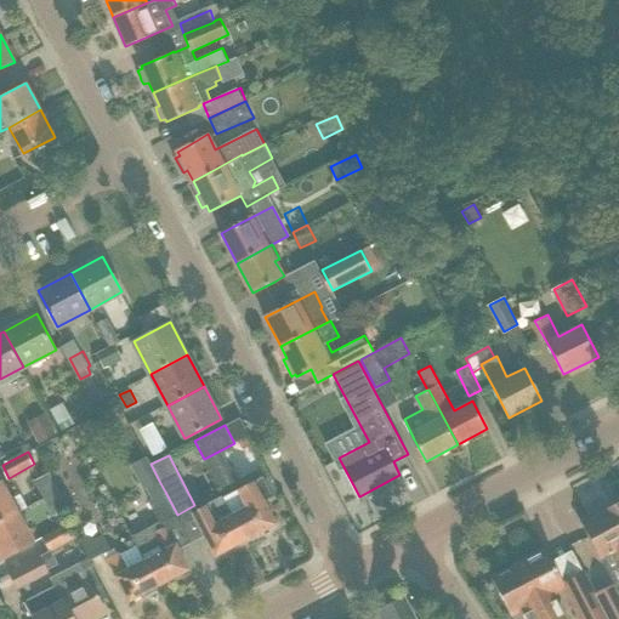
[(145,488),(159,481),(151,464),(147,456),(132,465),(145,488)]
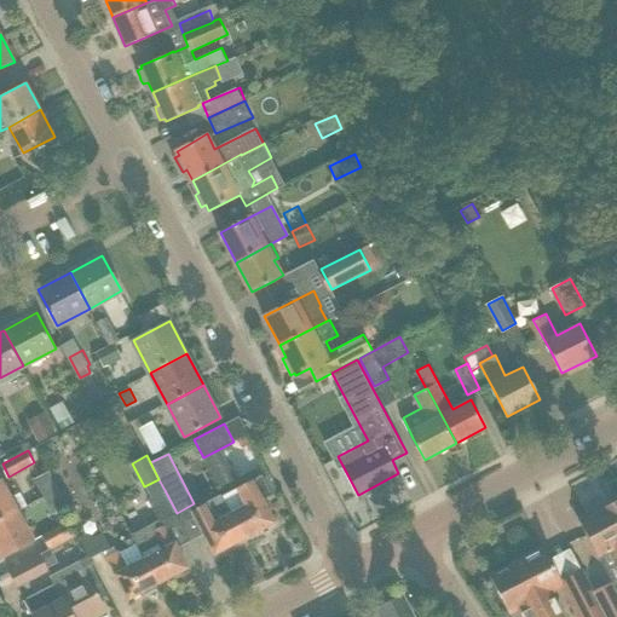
[(35,478),(44,495),(58,488),(50,471),(35,478)]
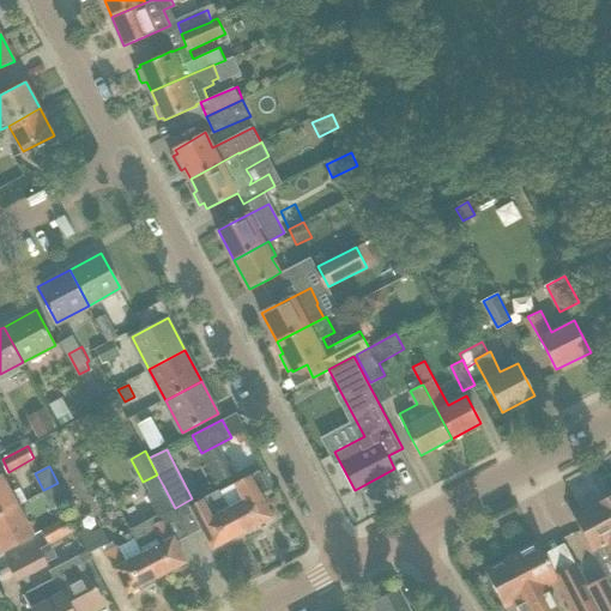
[(235,483),(221,490),(243,533),(273,516),(260,492),(270,488),(260,470),(240,481),(235,483)]
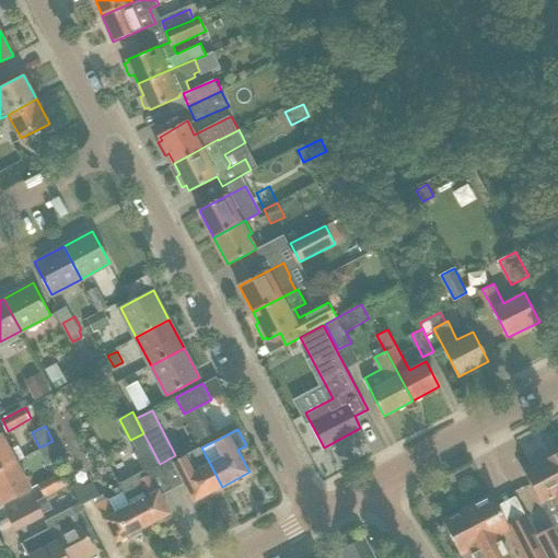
[(0,469),(20,460),(11,444),(8,446),(1,434),(0,434),(0,469)]
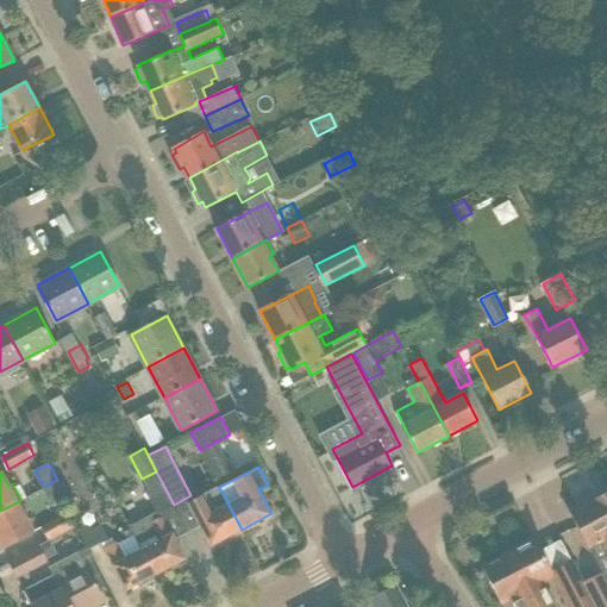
[(57,480),(43,487),(52,505),(67,498),(57,480)]
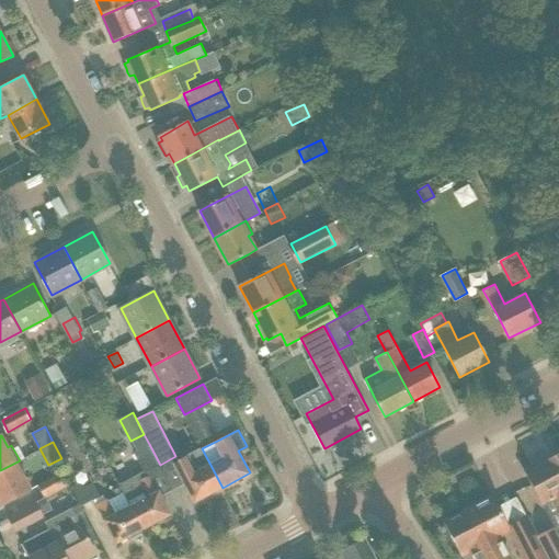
[(160,465),(149,444),(135,452),(146,471),(160,465)]
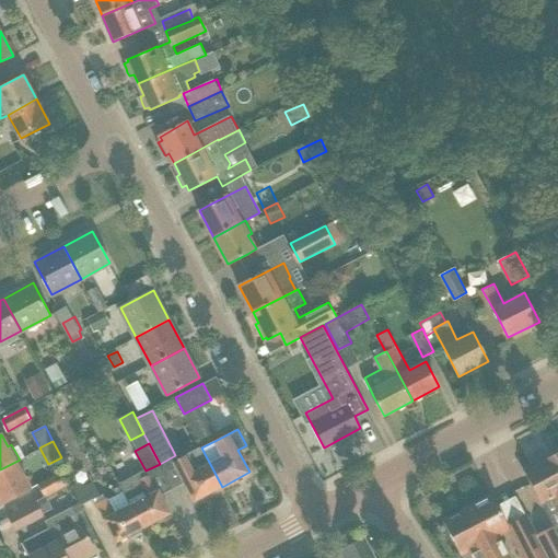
[(222,487),(201,448),(174,462),(195,501),(222,487)]
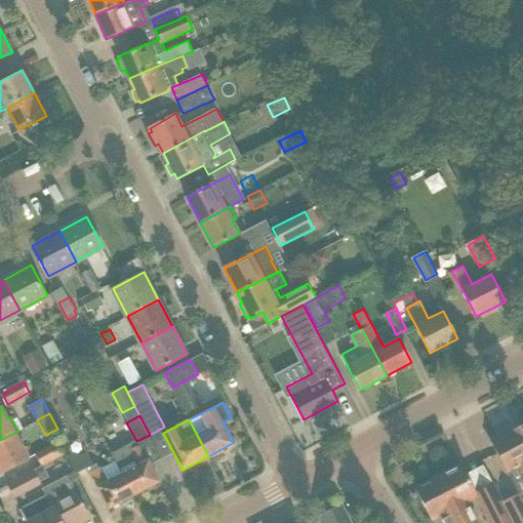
[(522,432),(519,426),(491,440),(509,473),(520,467),(522,472),(522,432)]
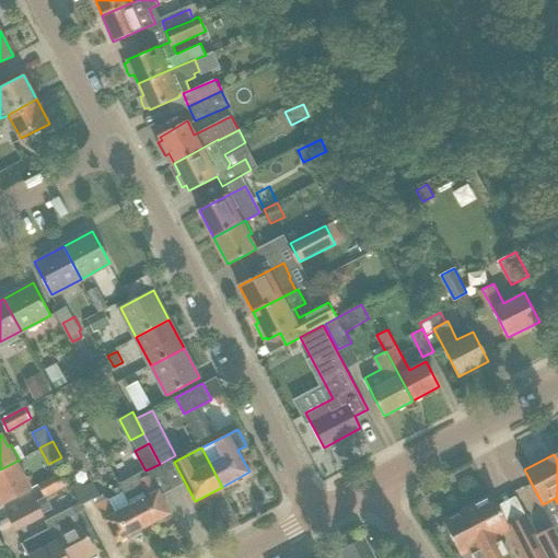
[(20,460),(0,469),(0,500),(2,504),(31,489),(22,474),(26,472),(20,460)]
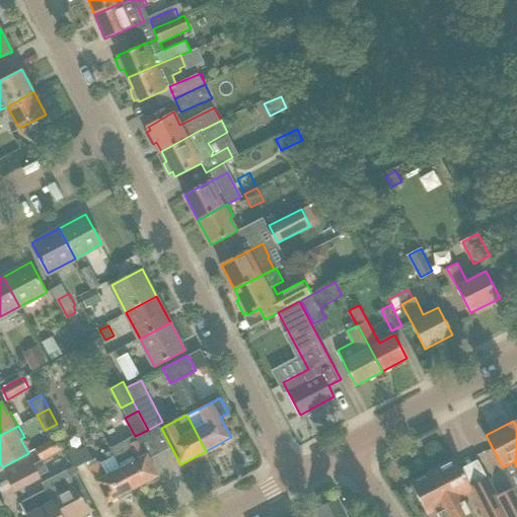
[(37,448),(42,459),(64,448),(59,437),(37,448)]
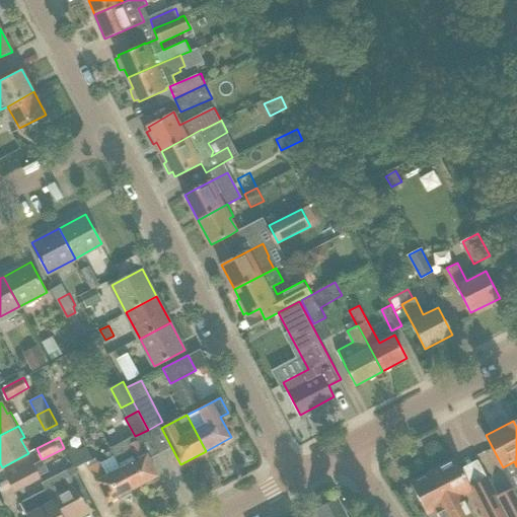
[(111,448),(122,467),(134,489),(158,475),(139,439),(129,444),(125,440),(111,448)]
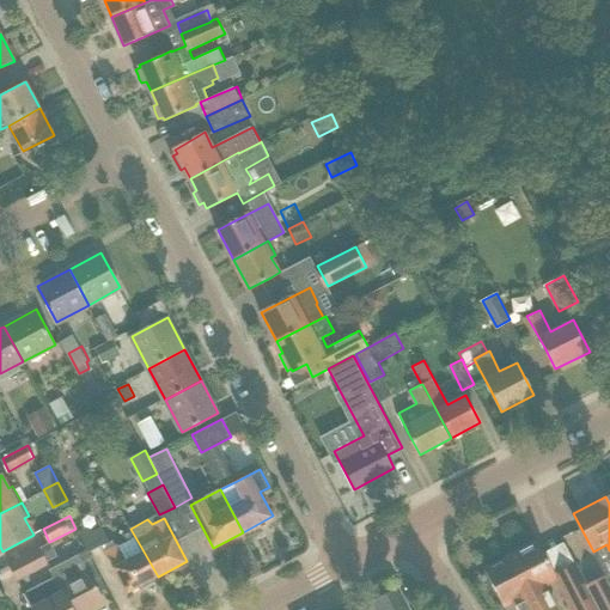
[(102,526),(95,530),(91,524),(79,530),(90,551),(110,541),(102,526)]
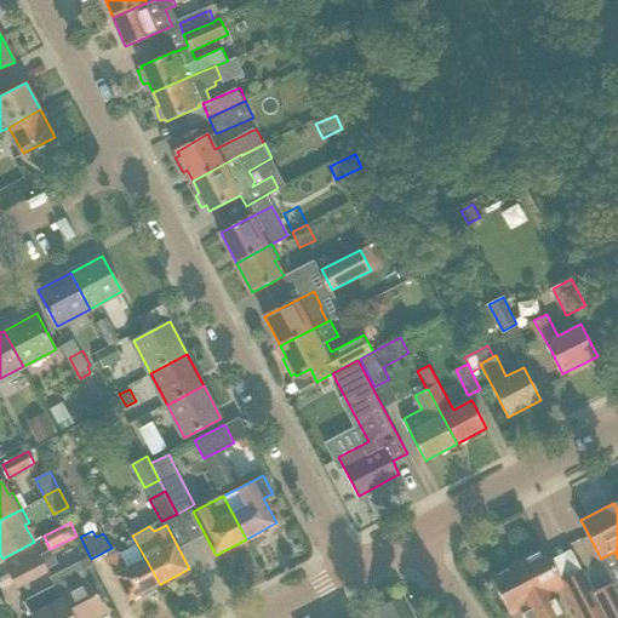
[(547,549),(514,565),(542,617),(566,617),(568,617),(555,593),(558,591),(564,588),(566,587),(562,581),(560,577),(558,571),(547,549)]
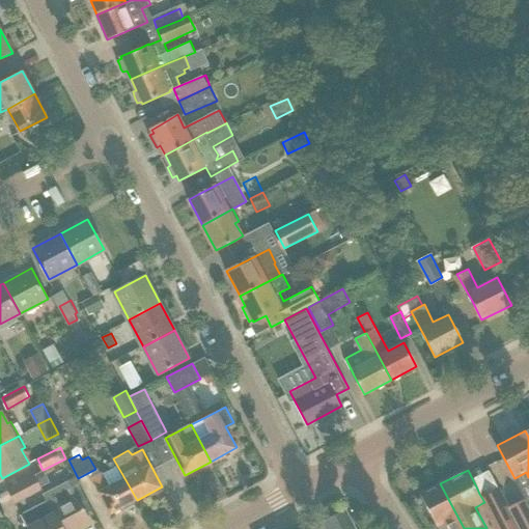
[(124,478),(109,486),(102,472),(91,477),(110,513),(137,500),(124,478)]
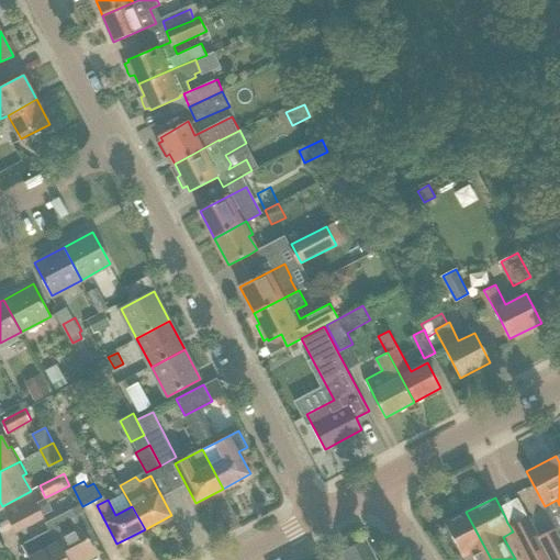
[(9,518),(17,533),(46,517),(38,503),(9,518)]
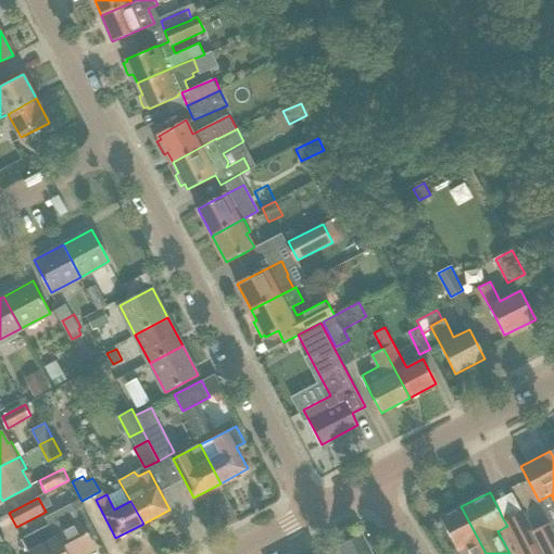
[(46,516),(50,524),(65,553),(89,553),(93,552),(92,551),(95,549),(95,550),(96,550),(86,530),(73,503),(46,516)]
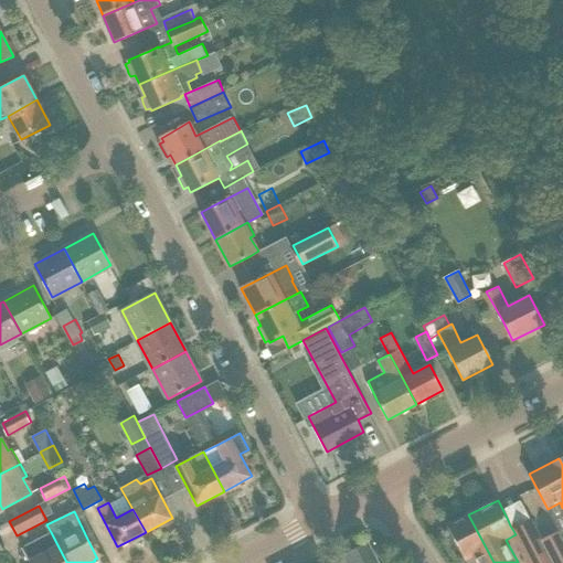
[(494,562),(468,514),(448,526),(465,559),(466,558),(469,562),(494,562)]
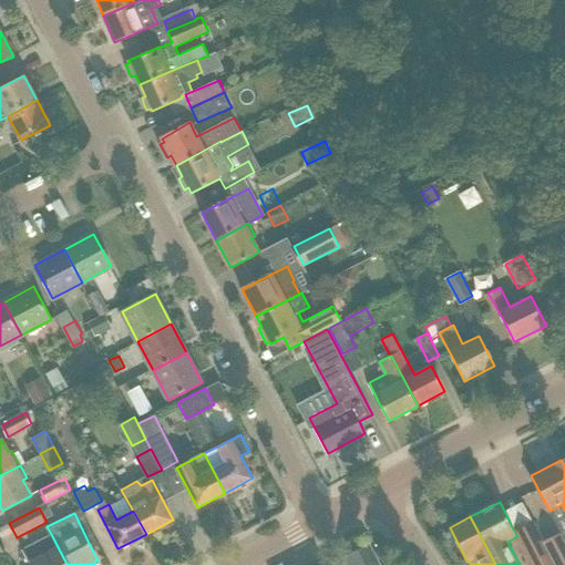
[(534,521),(514,531),(517,536),(515,537),(528,564),(555,564),(544,541),(534,521)]
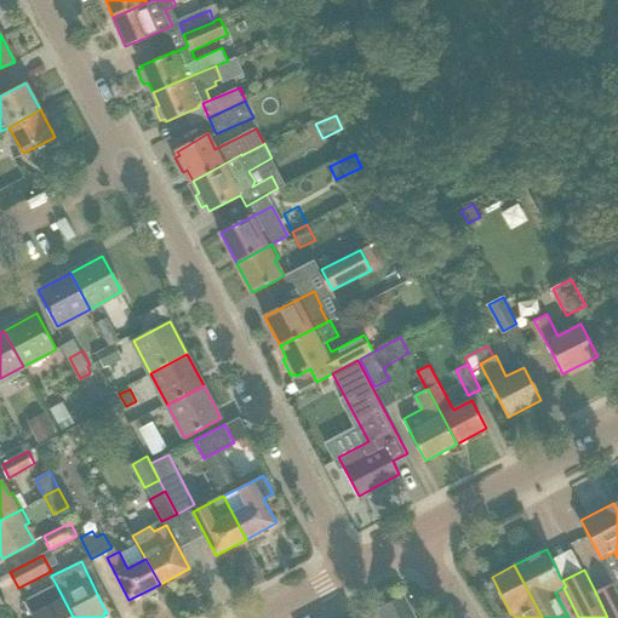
[(617,590),(613,582),(595,591),(607,617),(617,617),(617,590)]
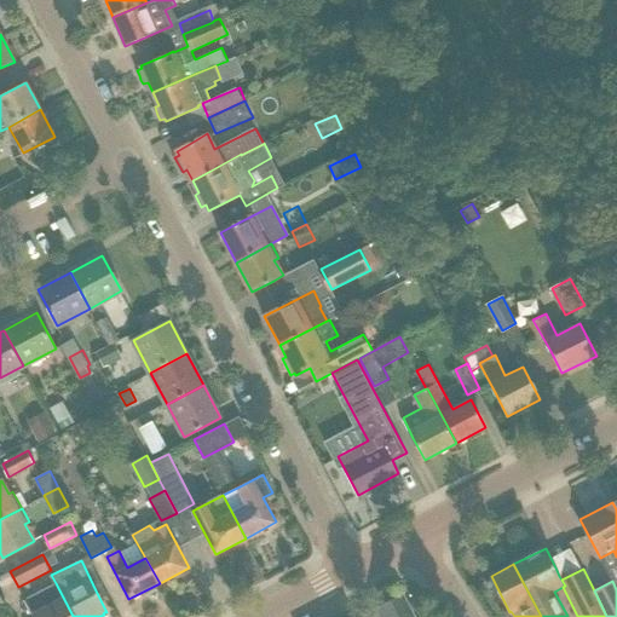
[(73,616),(56,583),(46,588),(24,600),(33,616),(73,616)]
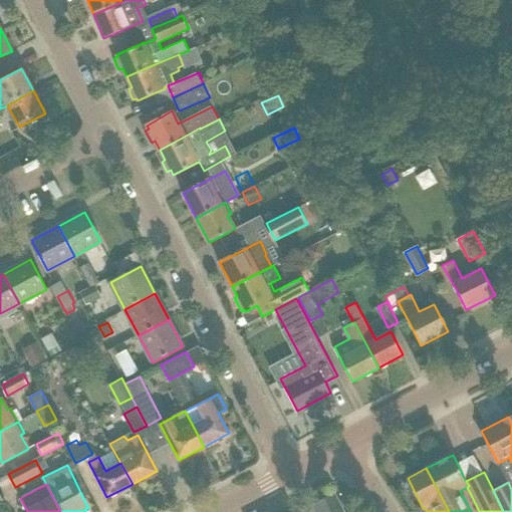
[(343,511),(334,492),(311,504),(315,511),(343,511)]
